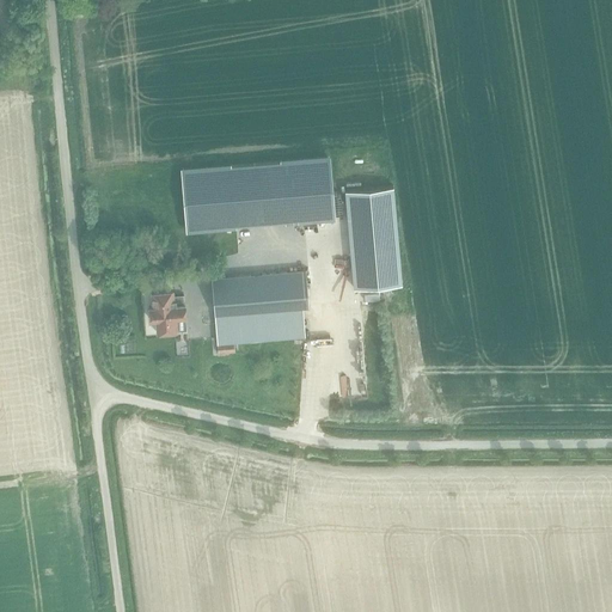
[(183,169),(188,228),(334,216),(328,157),(183,169)]
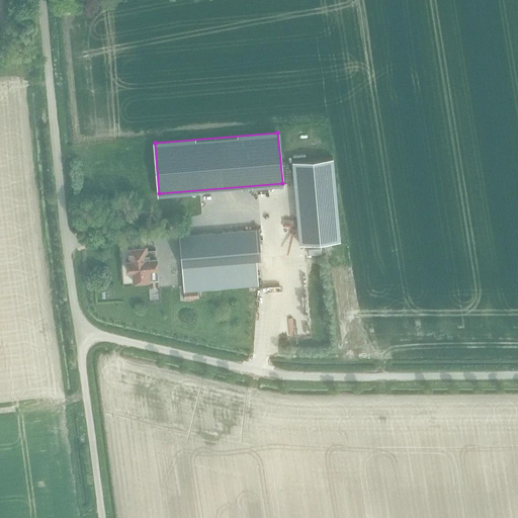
[(340,240),(332,157),(291,160),(298,243),(340,240)]
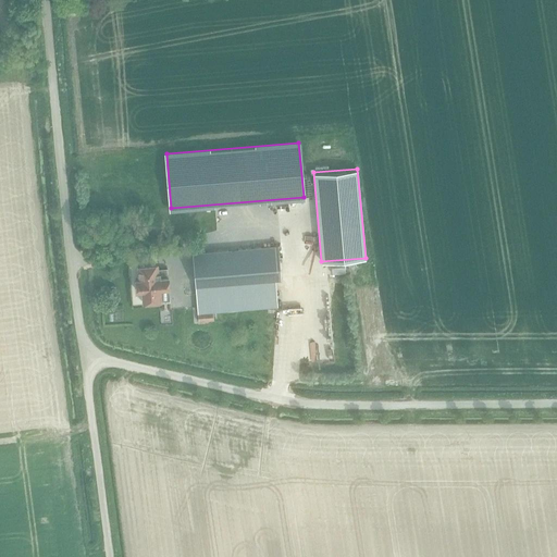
[(319,248),(316,235),(309,236),(312,249),(319,248)]
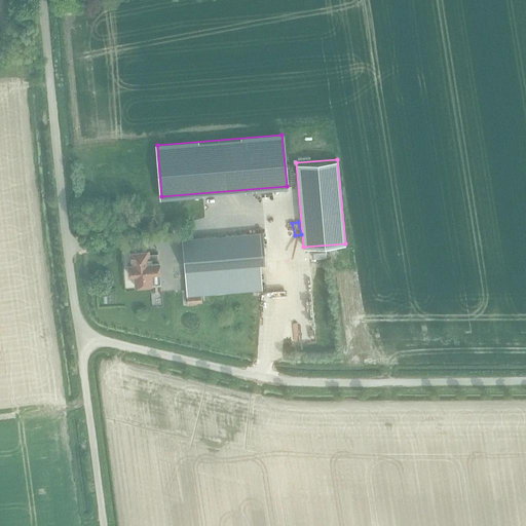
[(199,294),(203,293),(220,292),(262,289),(260,264),(265,263),(262,231),(182,238),(186,295),(199,294)]
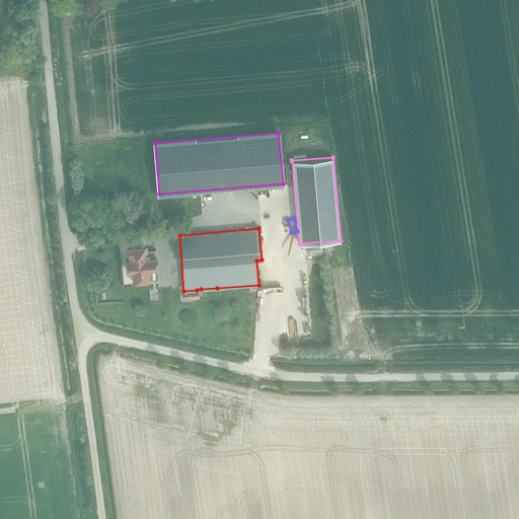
[(127,262),(125,263),(126,268),(128,269),(128,271),(132,270),(133,282),(150,281),(149,269),(157,268),(156,257),(155,249),(147,250),(147,246),(128,248),(129,260),(127,260),(127,262)]
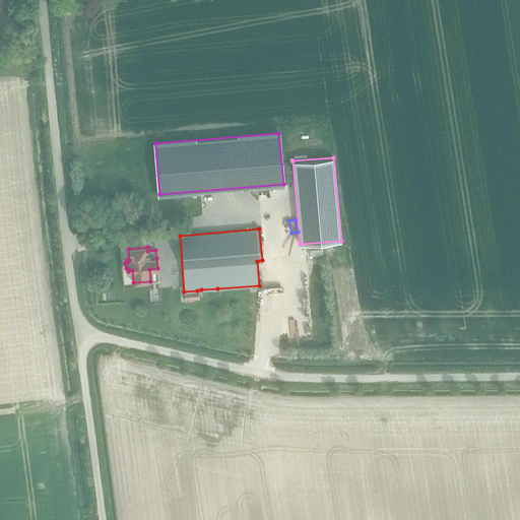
[(217,288),(201,289),(202,300),(218,299),(217,288)]
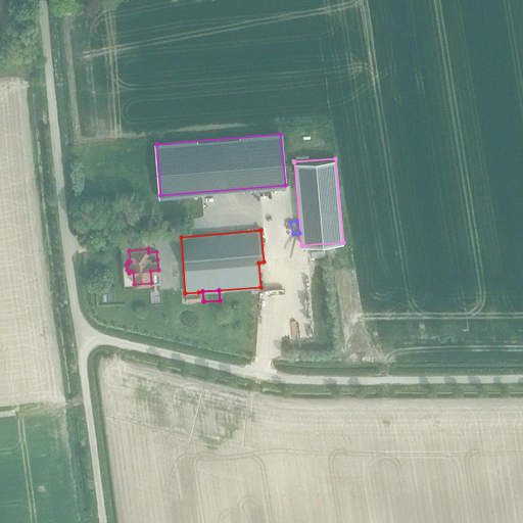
[(198,292),(185,293),(186,300),(199,299),(198,292)]
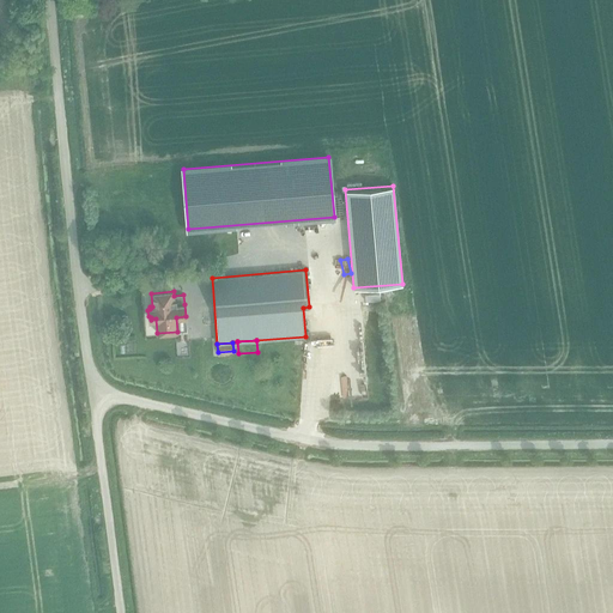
[(360,389),(358,380),(345,382),(347,393),(360,389)]
